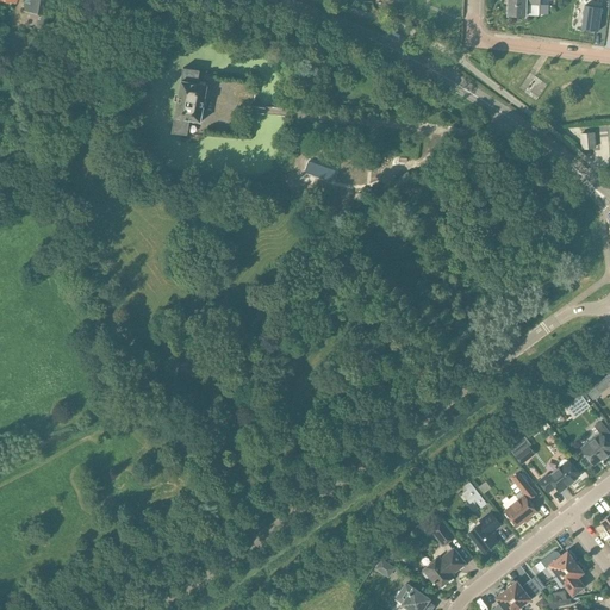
[(25,0),(25,7),(24,10),(39,13),(38,20),(36,19),(35,30),(47,32),(53,0),(25,0)]
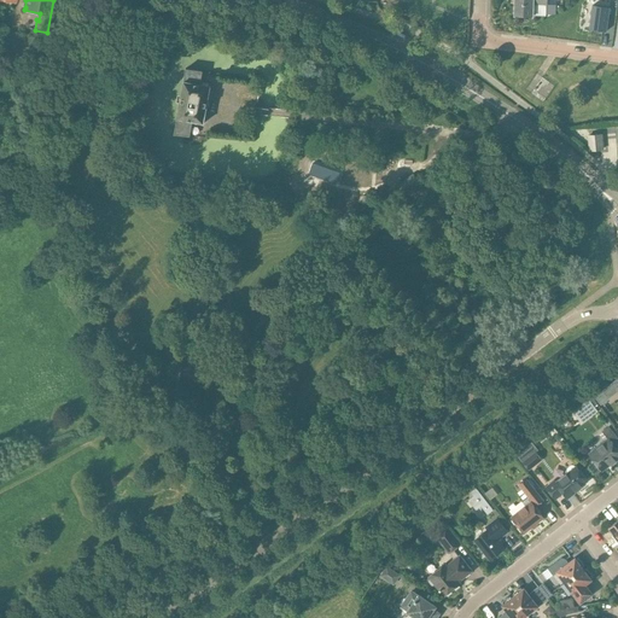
[(546,17),(546,5),(546,0),(514,0),(514,16),(546,17)]
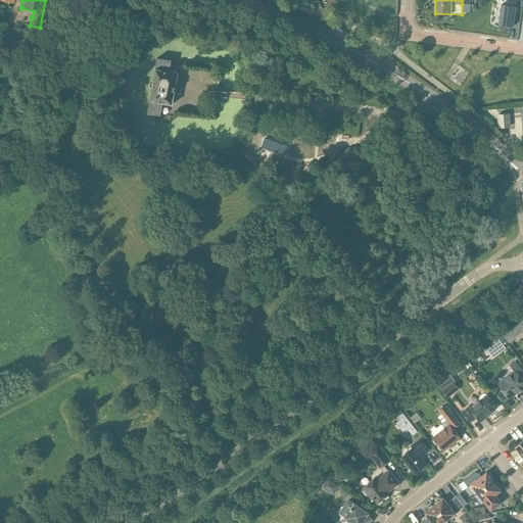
[(501,4),(497,25),(512,27),(515,6),(501,4)]
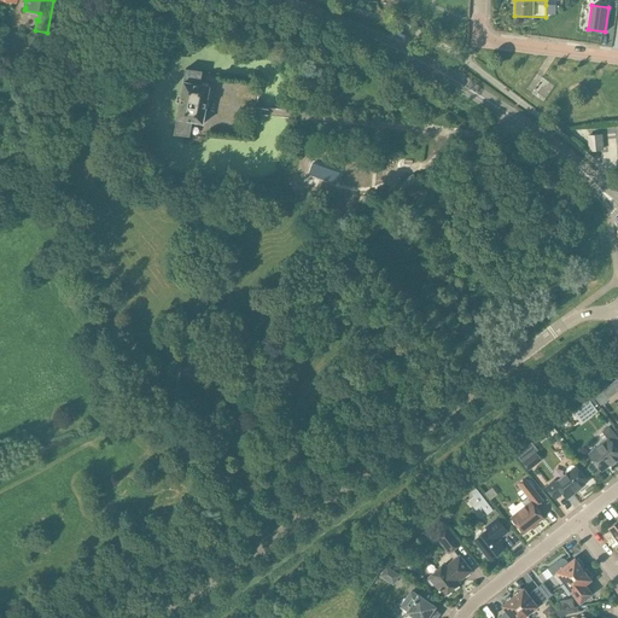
[(202,71),(191,69),(186,68),(174,134),(190,136),(192,122),(203,123),(207,109),(208,101),(210,86),(199,85),(202,71)]
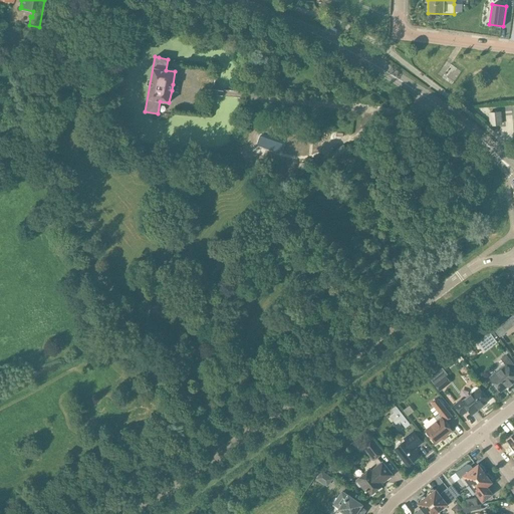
[(491,125),(501,123),(500,112),(489,113),(491,125)]
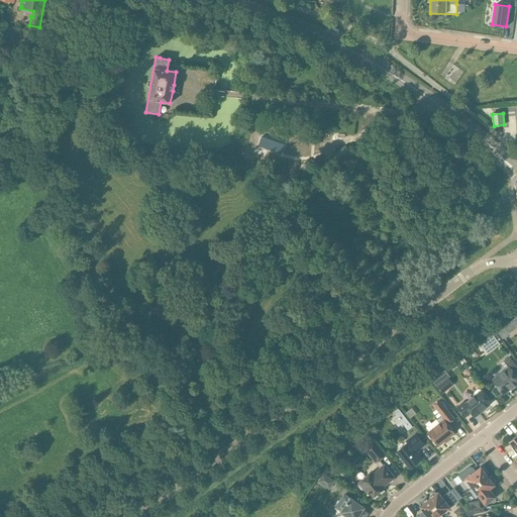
[(326,160),(334,171),(353,158),(345,146),(326,160)]
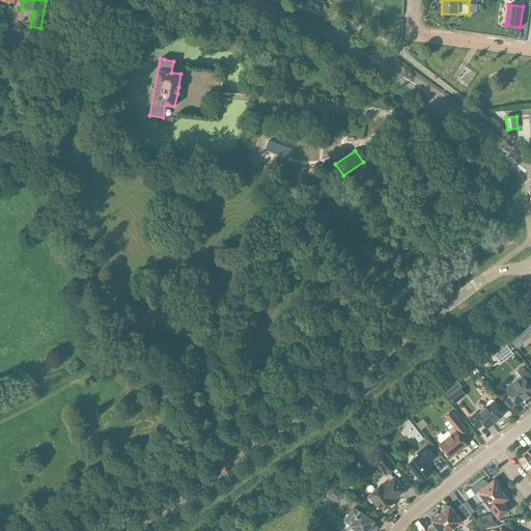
[(530,327),(530,326),(510,341),(514,346),(530,333),(530,327)]
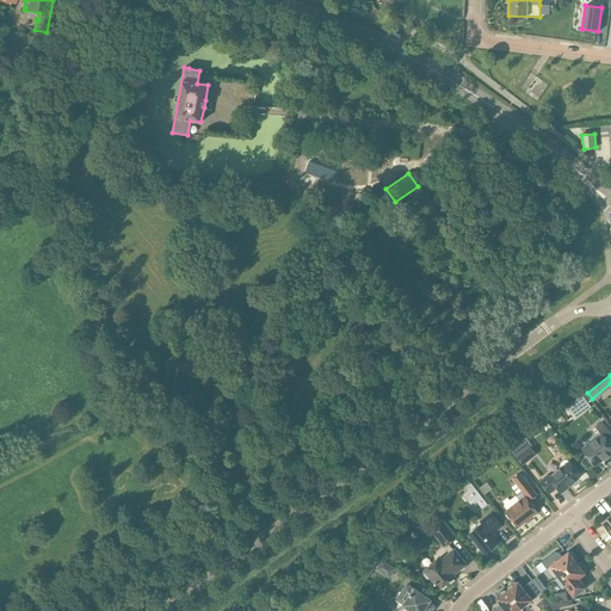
[(582,395),(567,407),(574,417),(590,406),(587,403),(582,395)]
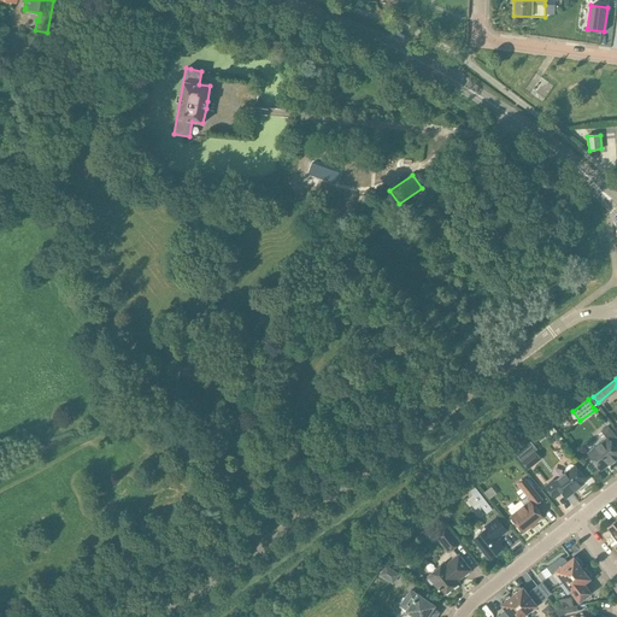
[(606,413),(611,406),(603,401),(598,406),(606,413)]
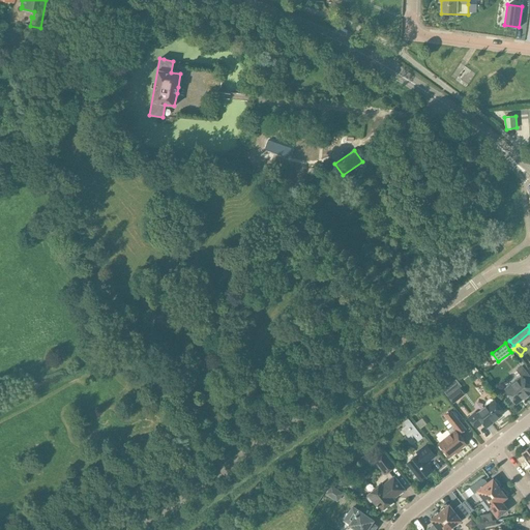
[(514,403),(516,404),(526,395),(527,396),(529,393),(529,387),(527,383),(529,380),(529,376),(522,366),(517,371),(522,377),(505,389),(509,395),(509,398),(513,402),(514,403)]
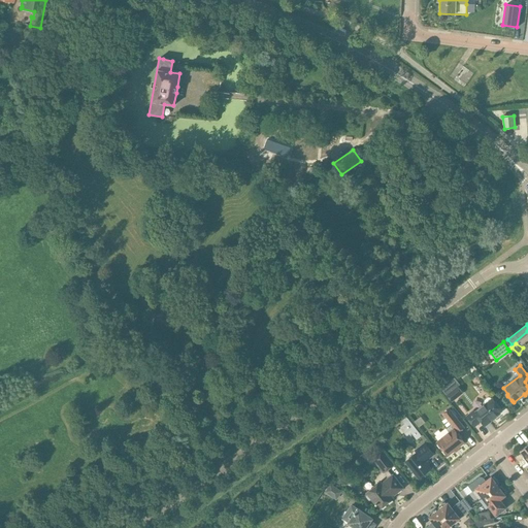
[(489,376),(492,369),(485,366),(482,373),(489,376)]
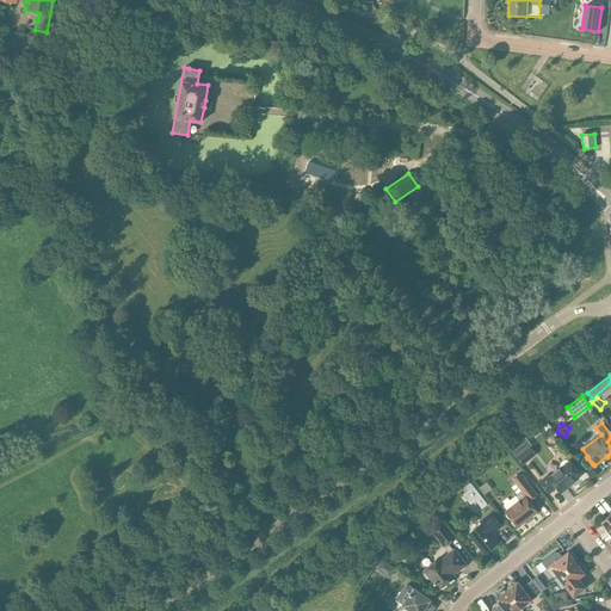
[(525,438),(511,450),(523,464),(529,460),(523,452),(529,448),(531,445),(525,438)]
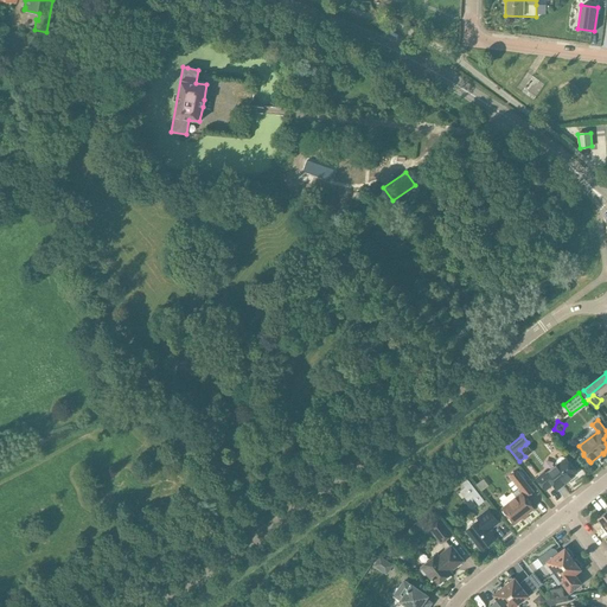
[(564,483),(576,473),(564,457),(563,458),(561,457),(557,460),(556,462),(558,465),(545,474),(544,472),(536,479),(545,491),(553,485),(557,490),(566,484),(564,483)]
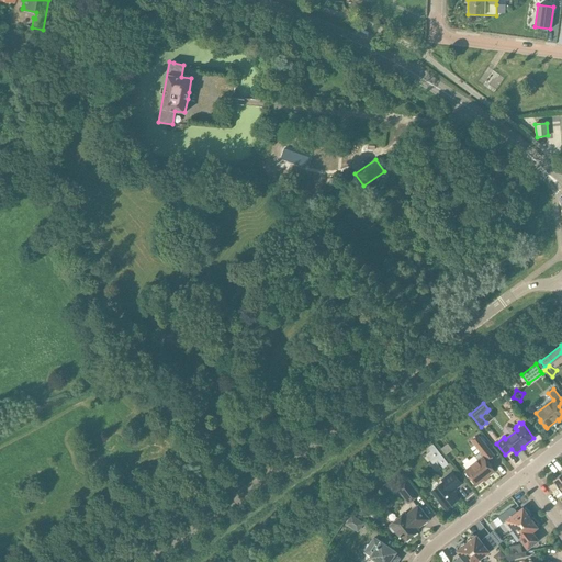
[(465,471),(476,485),(494,471),(486,461),(486,460),(487,461),(494,456),(479,436),(471,441),(481,453),(475,458),(478,461),(465,471)]
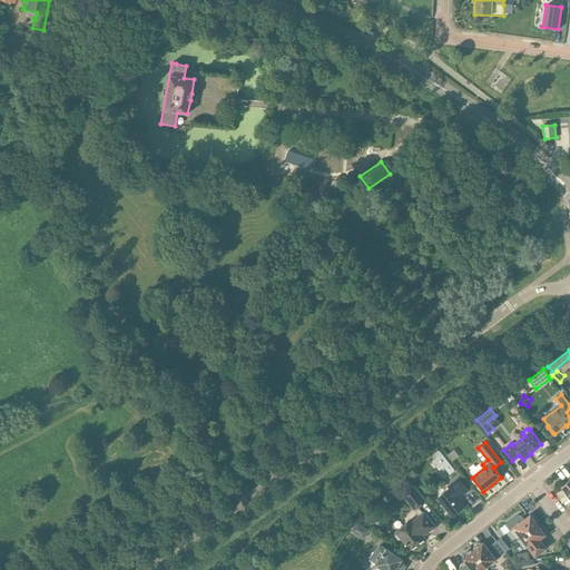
[(439,450),(433,454),(436,458),(443,468),(450,475),(455,471),(439,450)]
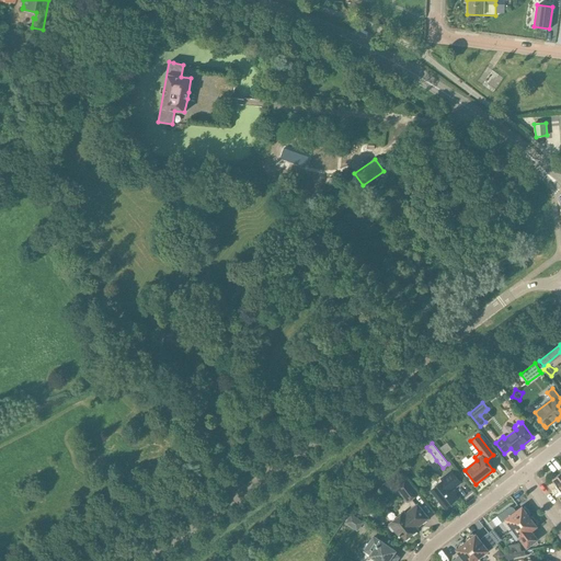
[(447,444),(441,448),(445,454),(451,449),(447,444)]
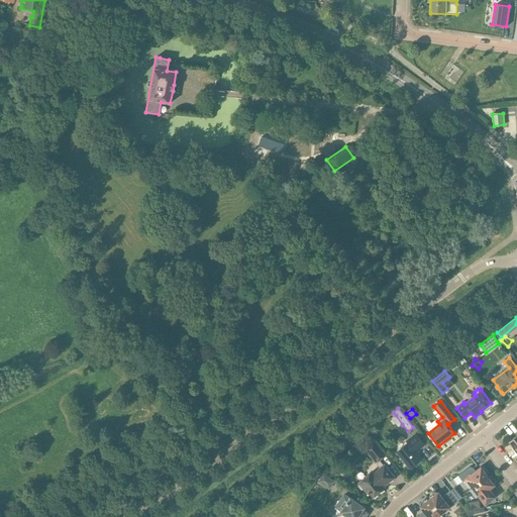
[(397,452),(410,469),(421,459),(417,454),(418,450),(424,445),(416,434),(407,441),(408,443),(397,452)]
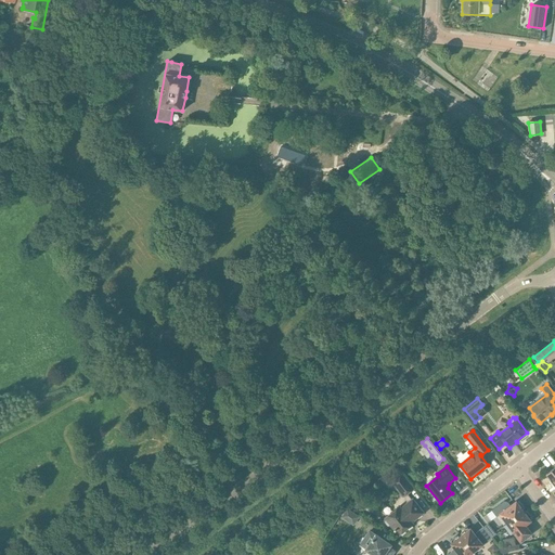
[(403,497),(413,489),(402,475),(392,482),(403,497)]
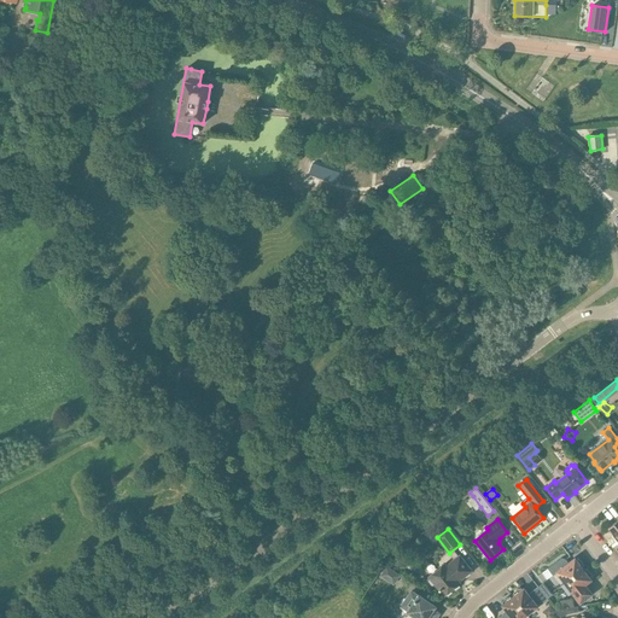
[(395,558),(392,561),(394,565),(397,567),(402,566),(404,563),(403,558),(398,557),(395,558)]
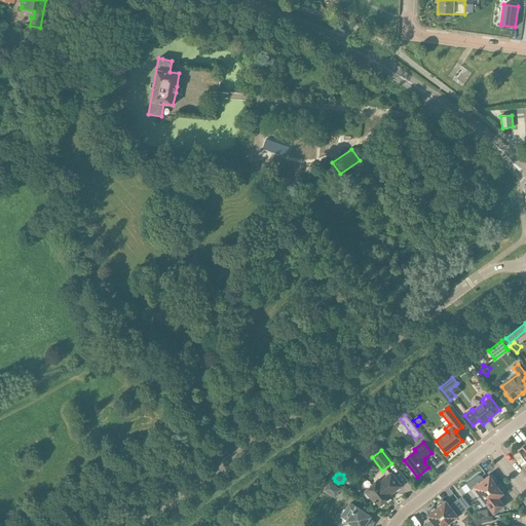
[(401,486),(391,474),(380,483),(378,481),(366,491),(367,492),(366,495),(369,499),(372,498),(378,508),(391,496),(389,494),(401,486)]
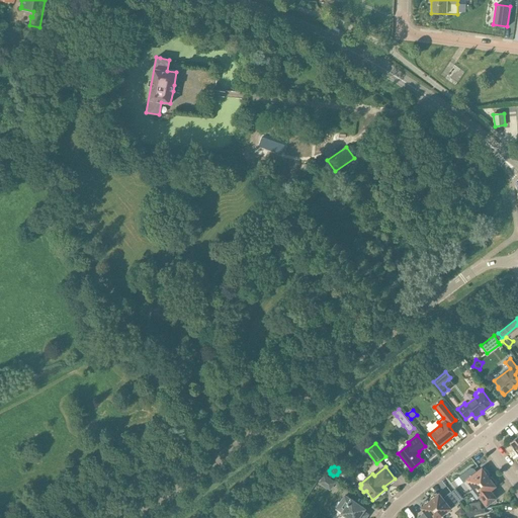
[(459,477),(463,483),(466,481),(473,489),(489,478),(488,477),(489,476),(489,475),(489,473),(489,472),(488,471),(488,470),(487,469),(486,469),(485,468),(484,468),(483,469),(482,467),(477,471),(475,469),(473,468),(472,468),(471,468),(470,468),(469,468),(459,477)]
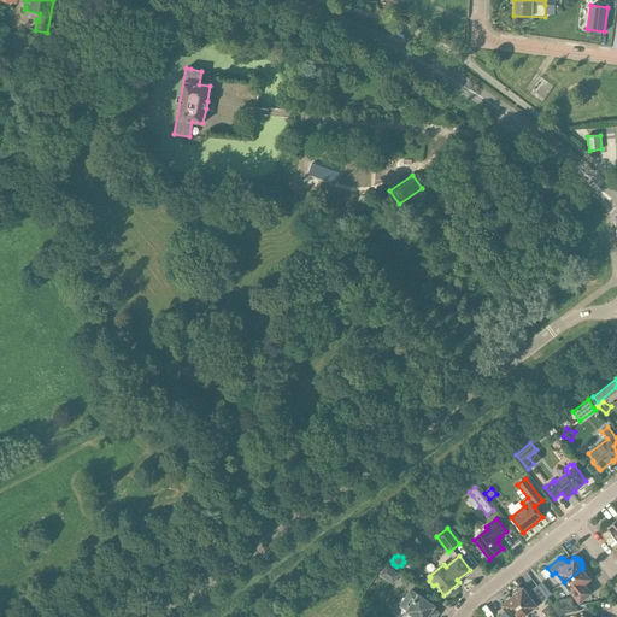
[(387,566),(381,574),(393,582),(399,575),(387,566)]
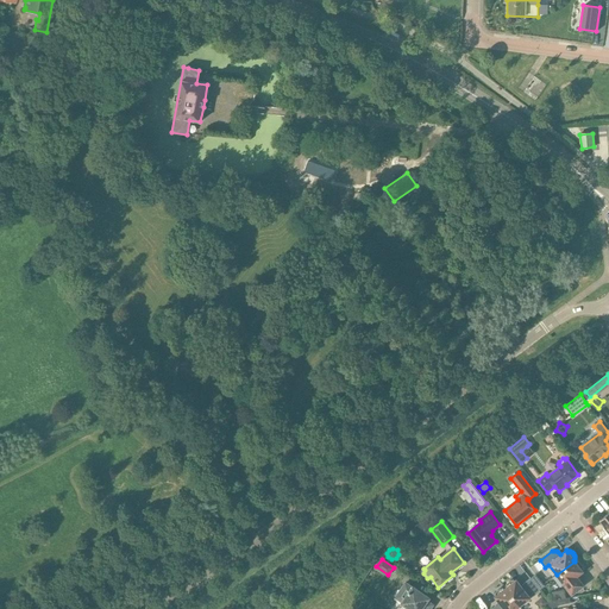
[(571,595),(576,591),(584,585),(579,579),(577,582),(575,578),(583,572),(582,570),(583,570),(583,569),(583,567),(583,566),(582,565),(581,564),(581,563),(579,562),(578,562),(577,562),(576,563),(575,562),(557,575),(571,595)]
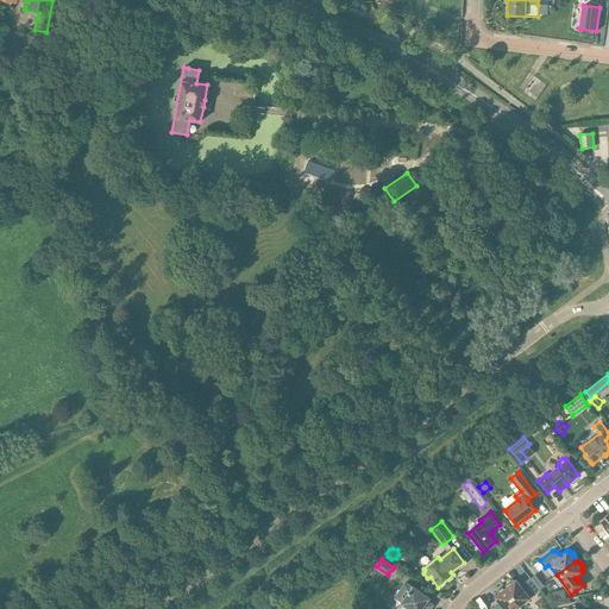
[(535,575),(529,579),(539,591),(545,586),(535,575)]
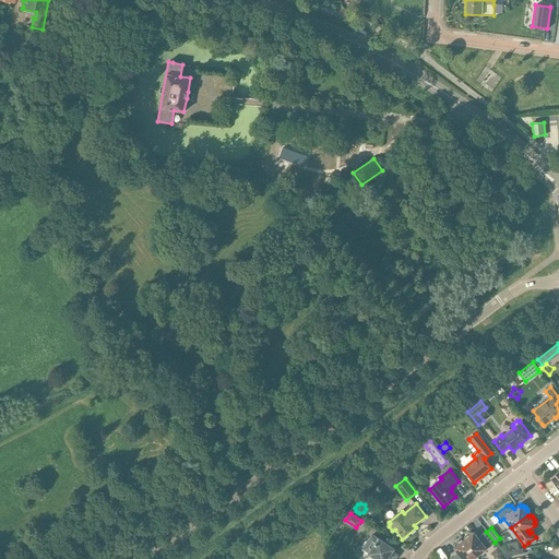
[(464,540),(477,557),(495,543),(486,532),(482,535),(483,537),(479,539),(474,533),(473,534),(472,533),(472,532),(471,532),(470,533),(468,533),(467,533),(466,534),(465,535),(465,536),(464,537),(464,538),(465,539),(464,540)]
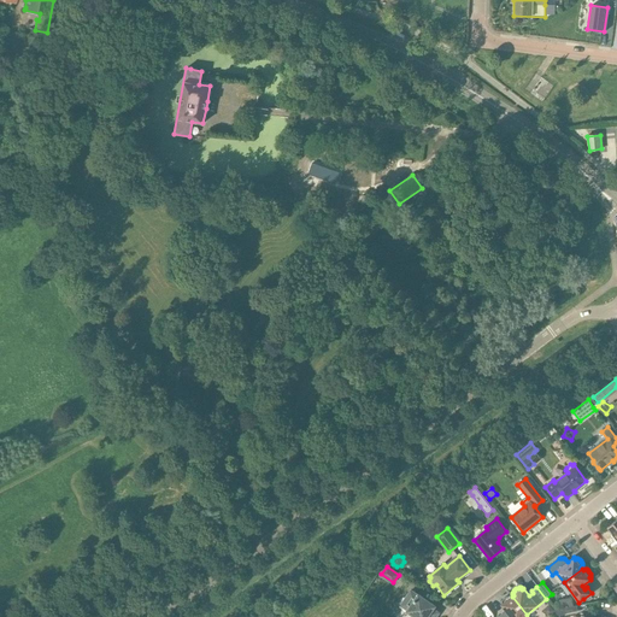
[(411,591),(405,598),(400,606),(406,611),(413,616),(411,616),(435,616),(436,616),(430,612),(435,606),(418,594),(418,595),(411,591)]
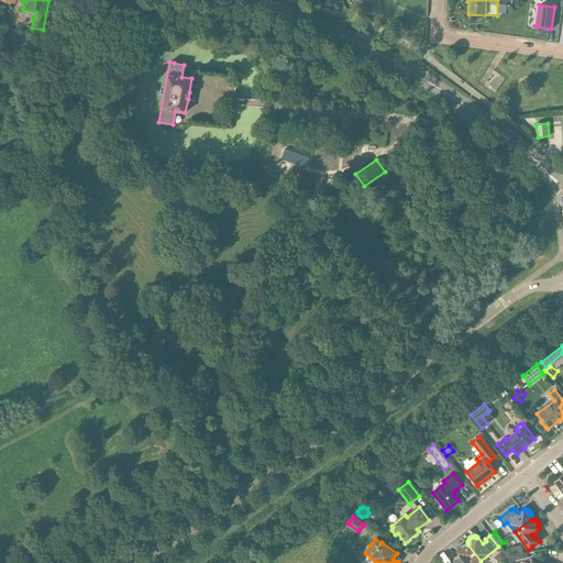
[(459,560),(454,562),(476,562),(481,561),(467,544),(466,544),(465,544),(465,543),(464,543),(463,543),(462,544),(461,544),(460,545),(459,547),(459,548),(457,549),(457,550),(459,550),(459,551),(457,552),(463,559),(460,562),(459,560)]
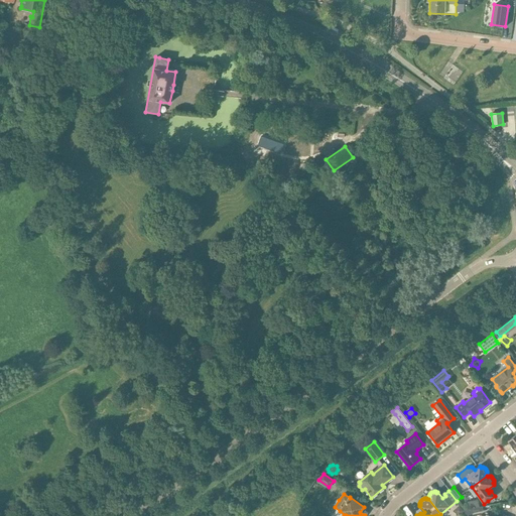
[(478,500),(467,502),(469,509),(476,508),(480,507),(478,500)]
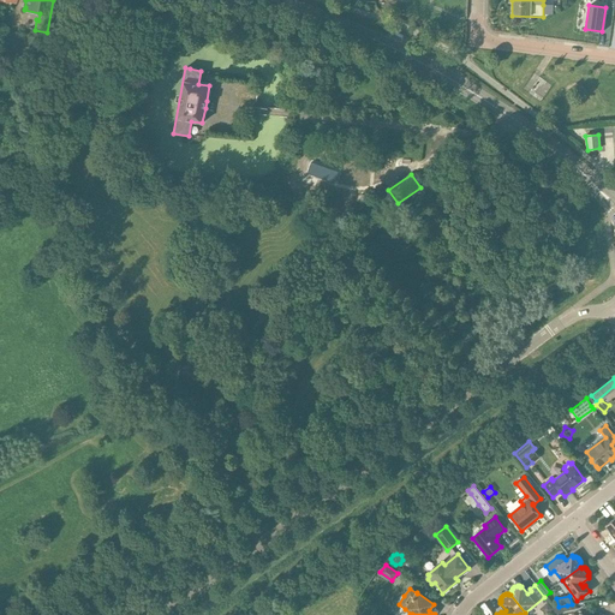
[(548,603),(541,608),(545,614),(553,610),(548,603)]
